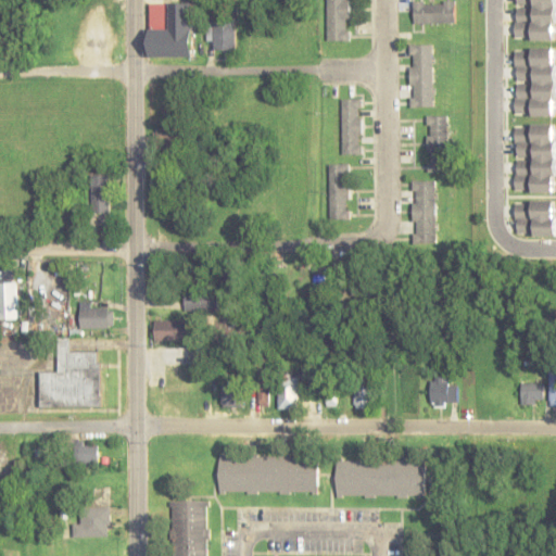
[(327,0),(327,39),(350,39),(350,0),(327,0)]
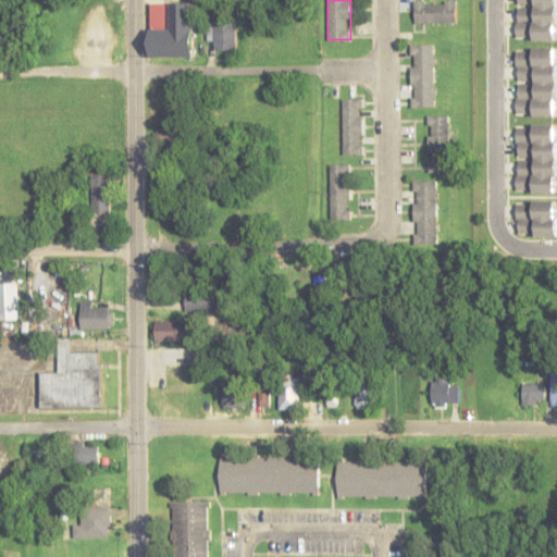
[(556,39),(556,0),(515,0),(516,39),(556,39)]
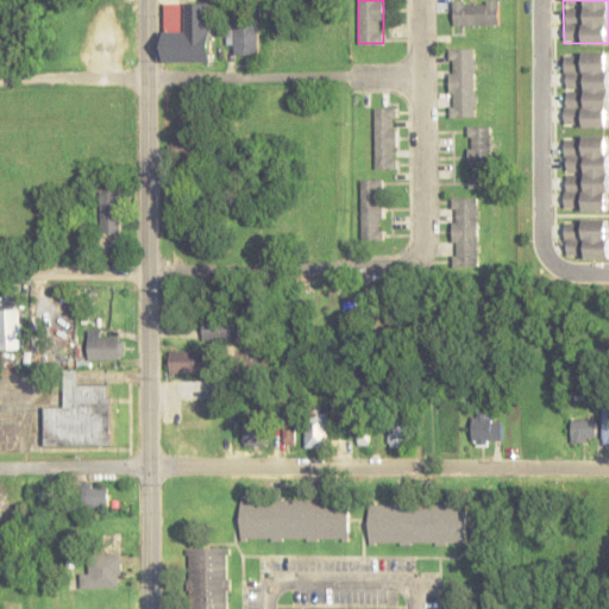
[(497,24),(497,1),(453,1),(453,24),(497,24)]
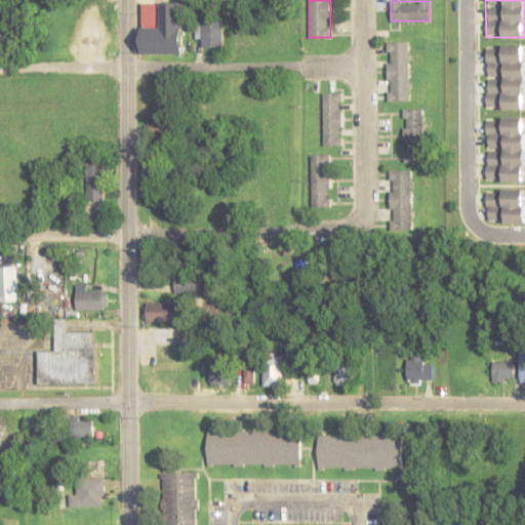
[(184,52),(184,2),(142,2),(142,52),(184,52)]
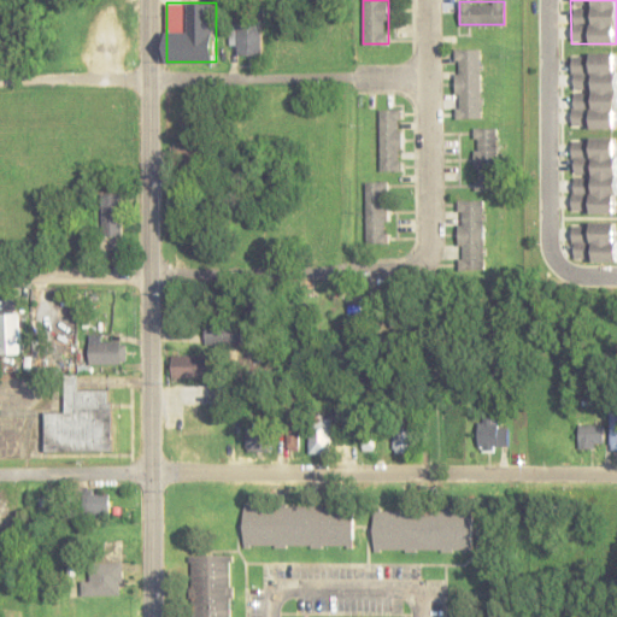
[(263,21),(233,21),(233,54),(263,54),(263,21)]
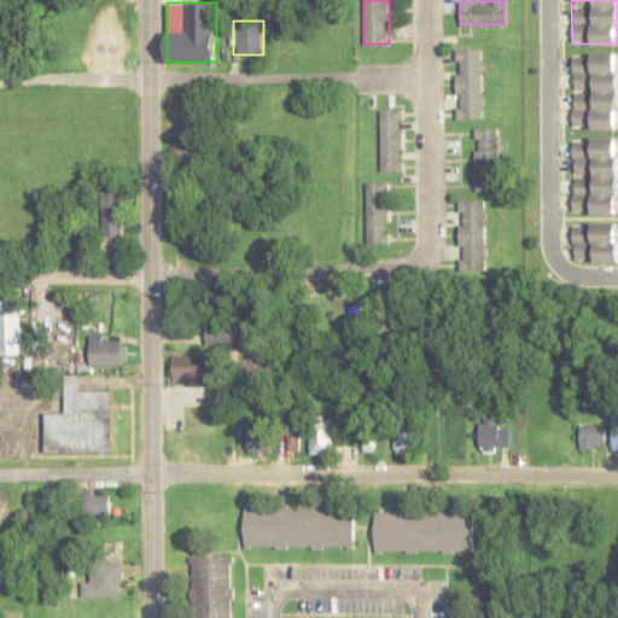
[(455,117),(481,117),(481,48),(455,48),(455,117)]
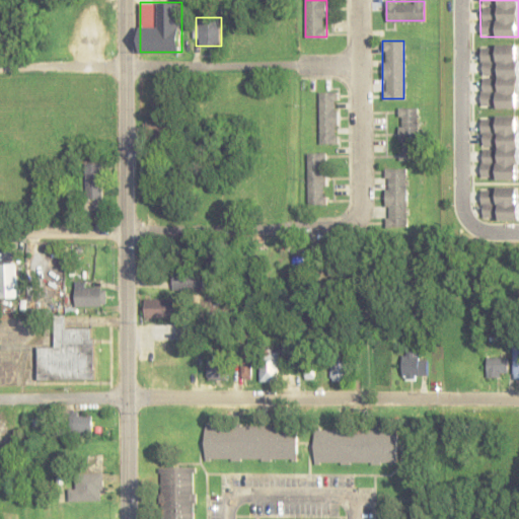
[(518,44),(480,44),(480,107),(518,107),(518,44)]
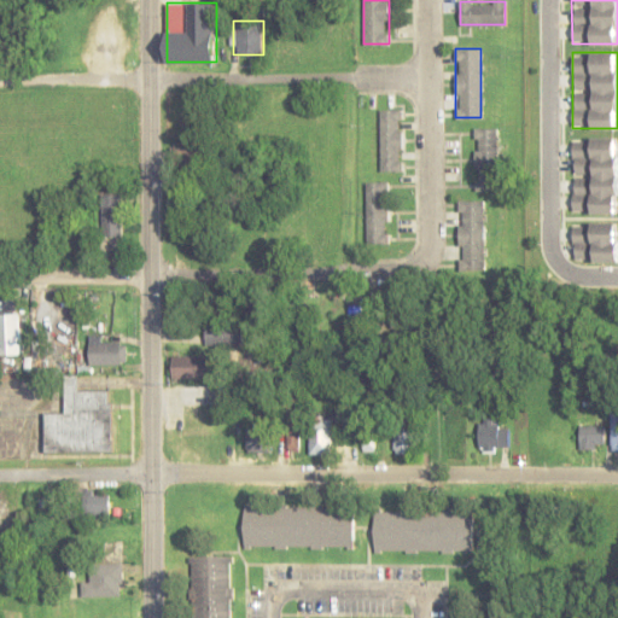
[(401,109),(379,109),(379,170),(401,170),(401,109)]
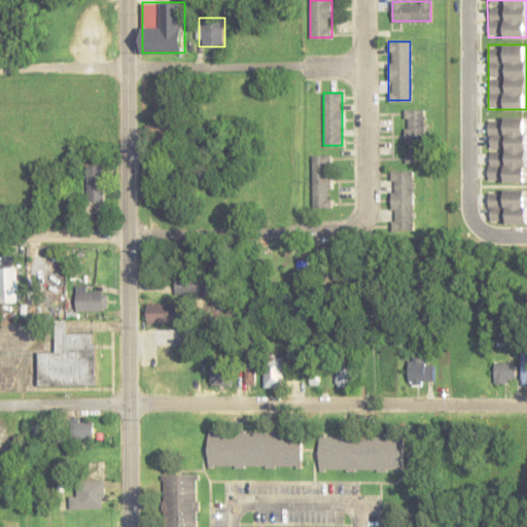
[(424,108),(405,108),(405,157),(424,157),(424,108)]
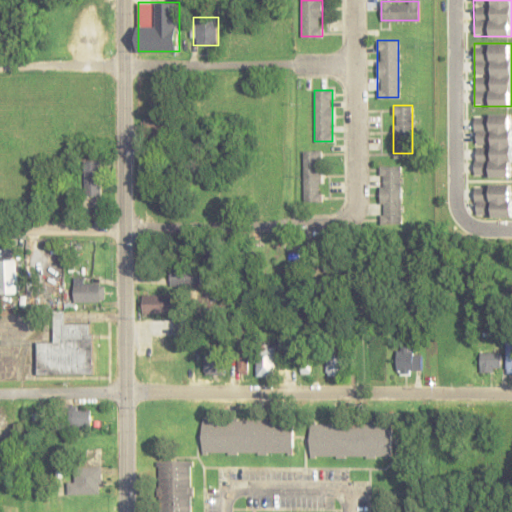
[(511,176),(511,113),(474,114),(475,177),(511,176)]
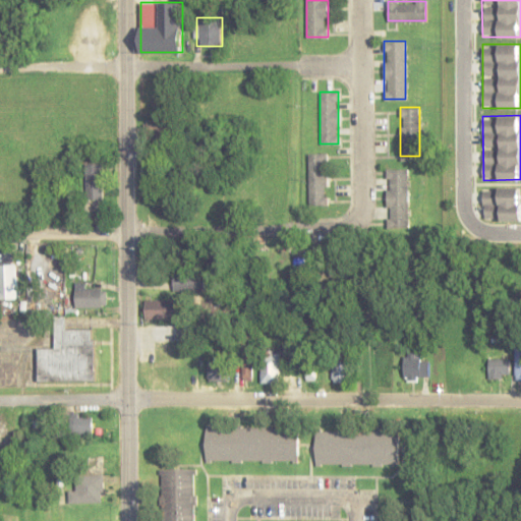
[(327,205),(327,153),(308,153),(308,205),(327,205)]
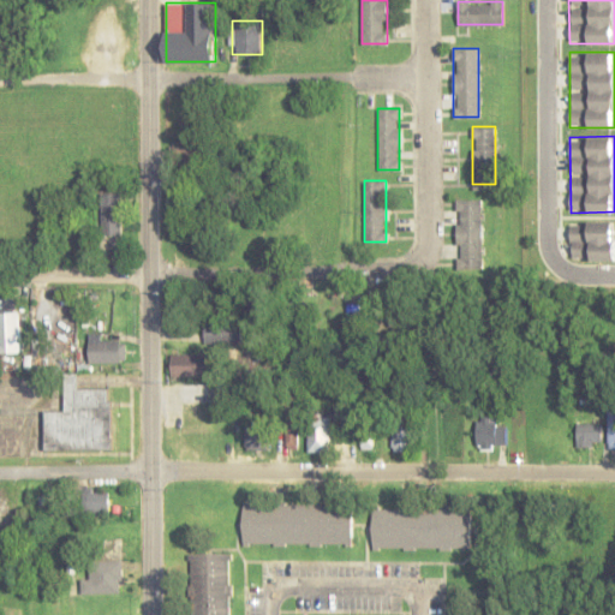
[(102,193),(102,236),(121,236),(121,193),(102,193)]
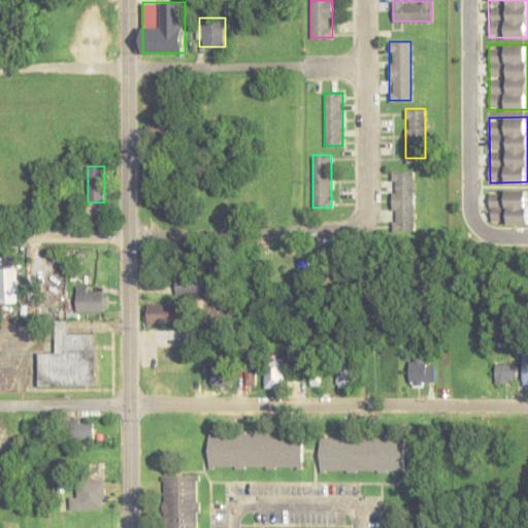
[(414,170),(391,170),(391,230),(414,230),(414,170)]
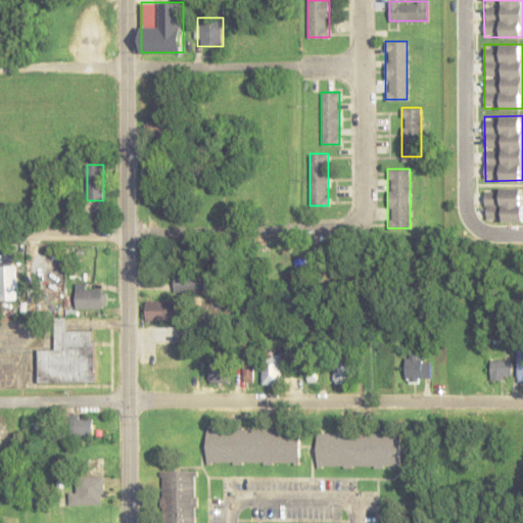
[(522,187),(485,187),(485,222),(522,222),(522,187)]
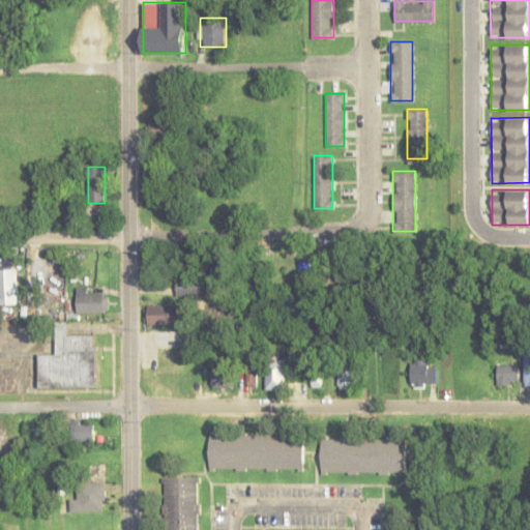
[(312,293),(312,258),(298,258),(298,293),(312,293)]
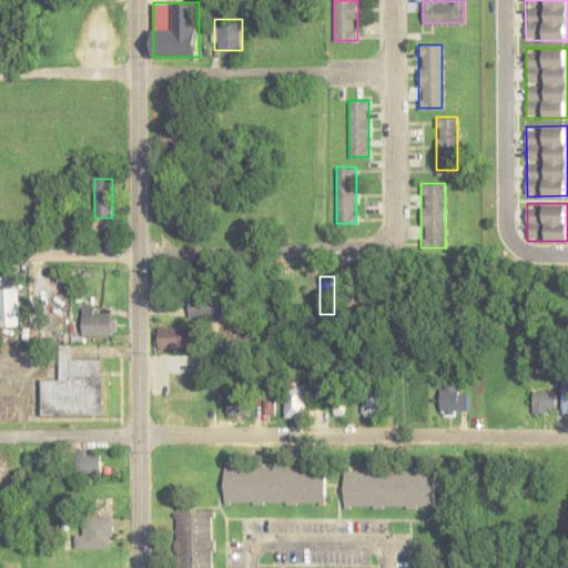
[(0,325),(19,325),(19,286),(0,286),(0,325)]
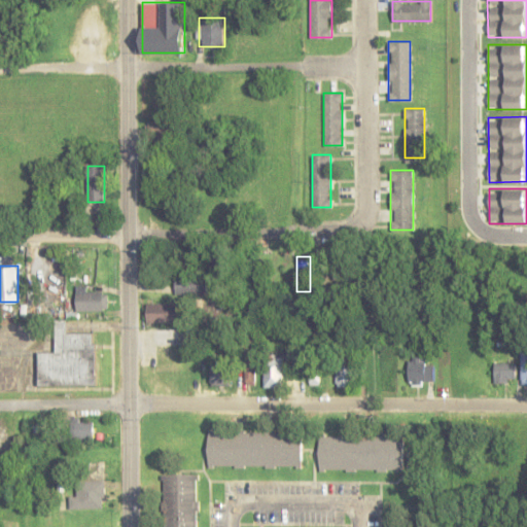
[(175,294),(213,294),(213,278),(175,278),(175,294)]
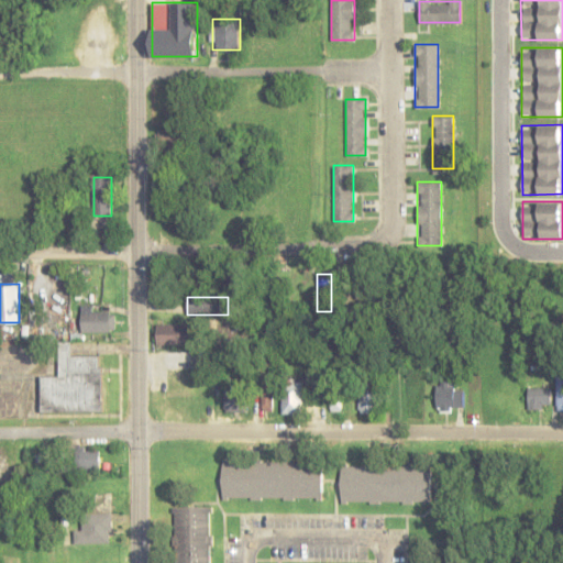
[(81,331),(114,331),(114,307),(81,307),(81,331)]
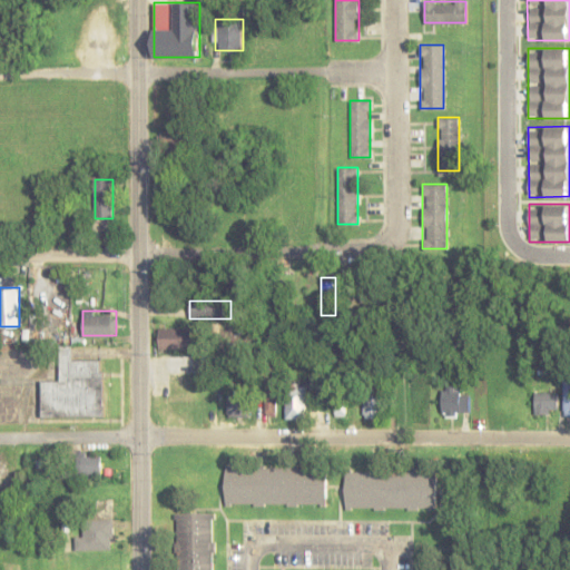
[(158,349),(190,349),(190,328),(158,328),(158,349)]
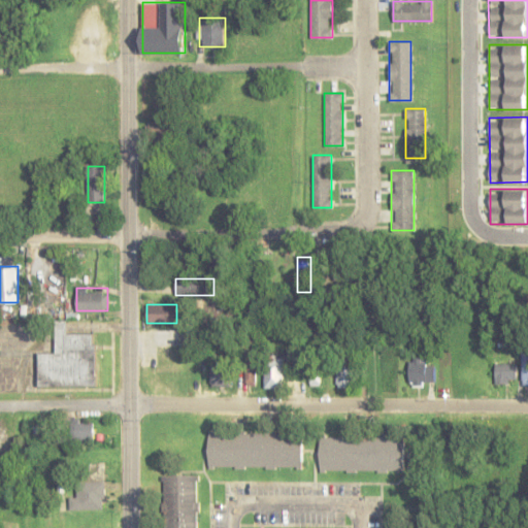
[(95,386),(95,333),(65,333),(65,323),(55,323),(55,353),(37,353),(37,386),(95,386)]
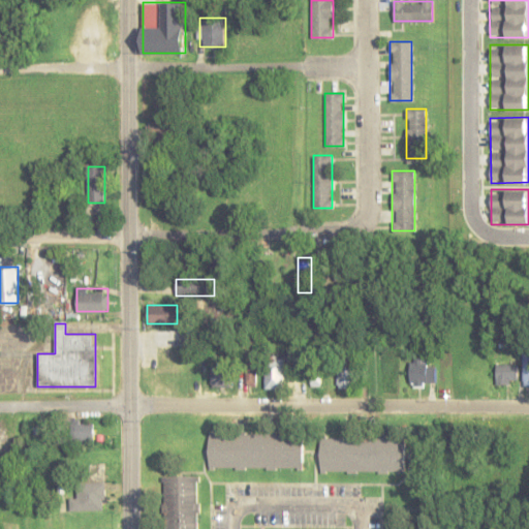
[(320,385),(320,354),(309,354),(309,385),(320,385)]
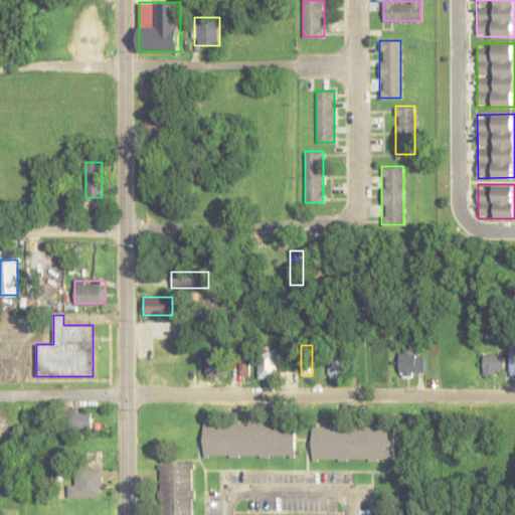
[(277,377),(277,348),(259,348),(259,377),(277,377)]
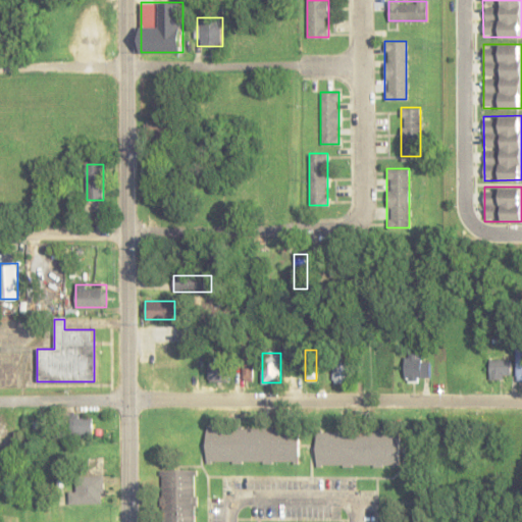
[(420,360),(420,353),(404,353),(404,380),(428,380),(428,360),(420,360)]
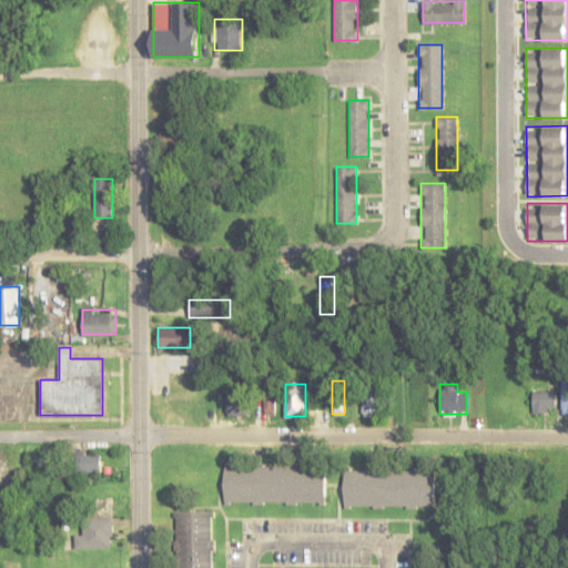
[(381,416),(381,386),(361,386),(361,416),(381,416)]
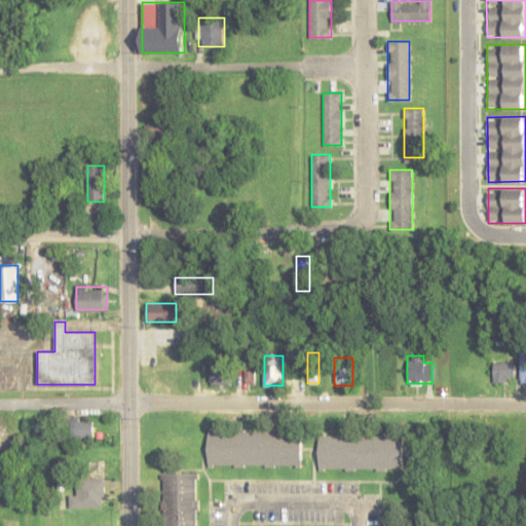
[(229,384),(229,362),(209,362),(209,384),(229,384)]
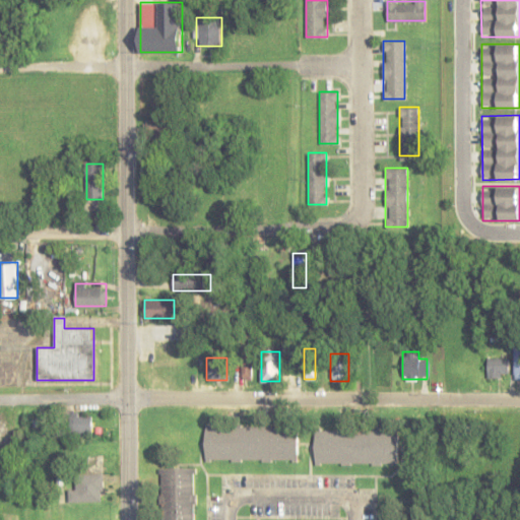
[(488,377),(508,377),(508,358),(488,358),(488,377)]
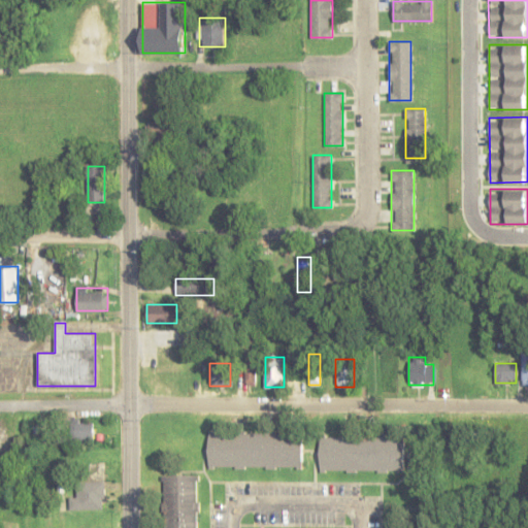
[(255,366),(243,366),(243,385),(255,385),(255,366)]
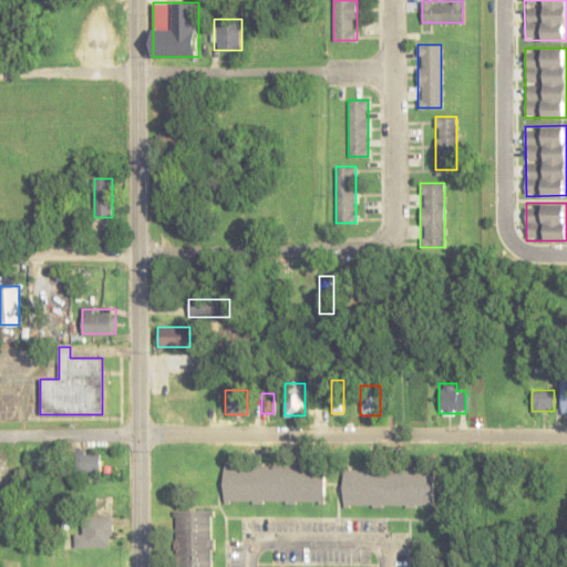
[(62,473),(99,473),(99,451),(62,451),(62,473)]
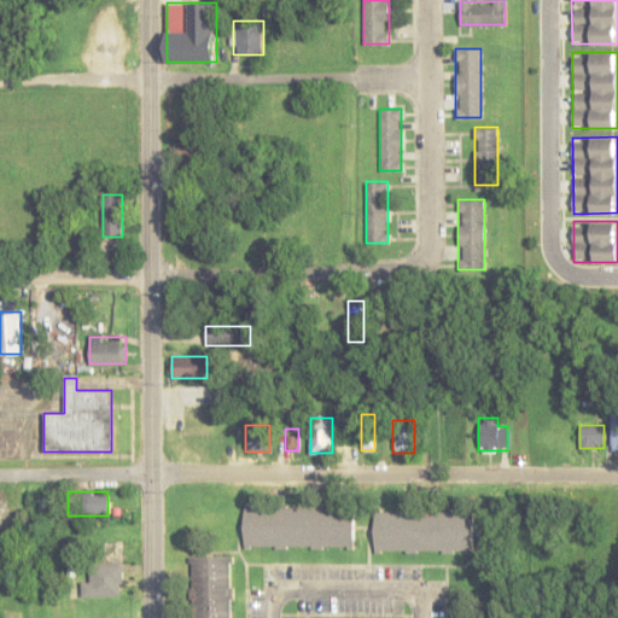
[(355,505),(243,503),(243,547),(355,548),(355,505)]
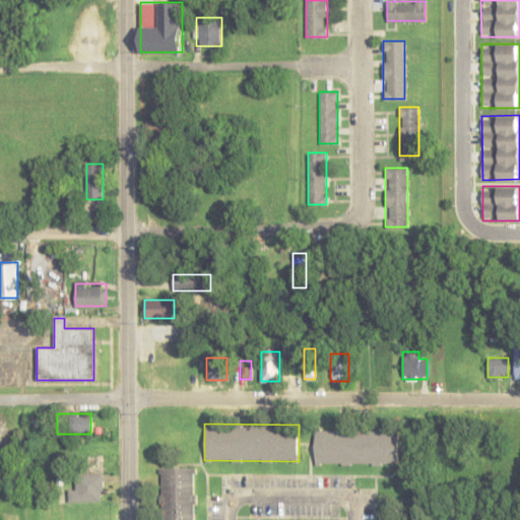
[(314,465),(398,465),(398,428),(314,428),(314,465)]
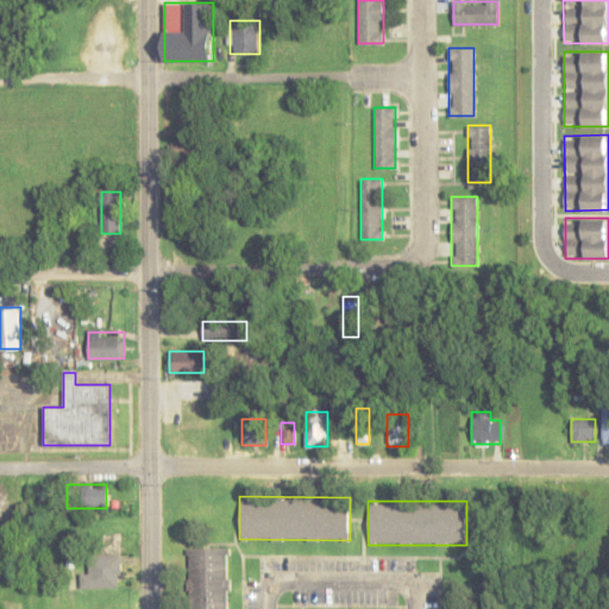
[(187,608),(230,608),(230,547),(187,547),(187,608)]
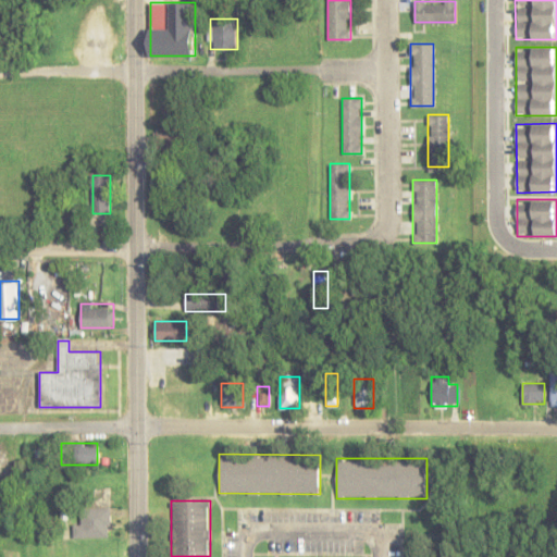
[(73,536),(110,536),(110,508),(82,508),(82,523),(73,523),(73,536)]
